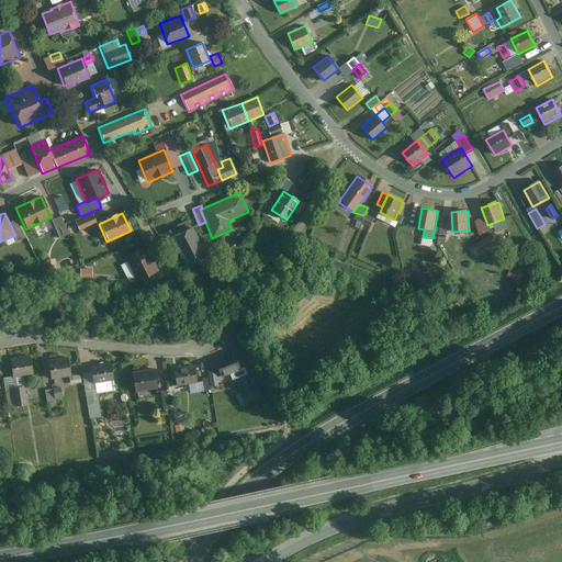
[(356,214),(353,220),(362,223),(364,217),(356,214)]
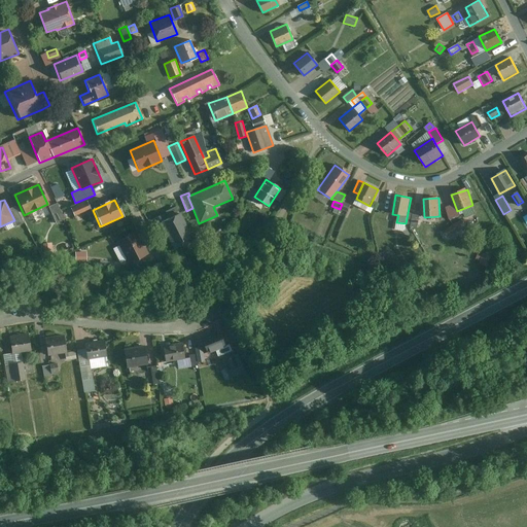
[(85,202),(69,209),(72,216),(89,209),(85,202)]
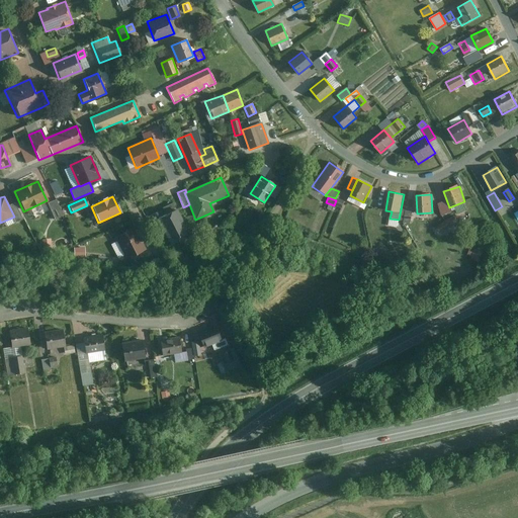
[(336,198),(336,200),(334,205),(341,208),(344,201),(336,198)]
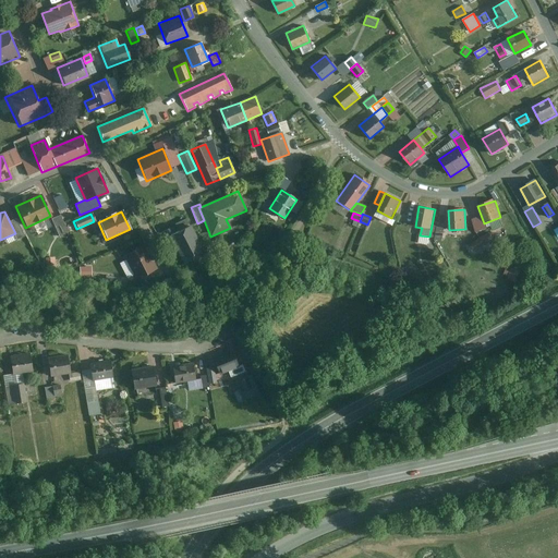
[(65,233),(59,216),(50,219),(57,237),(65,233)]
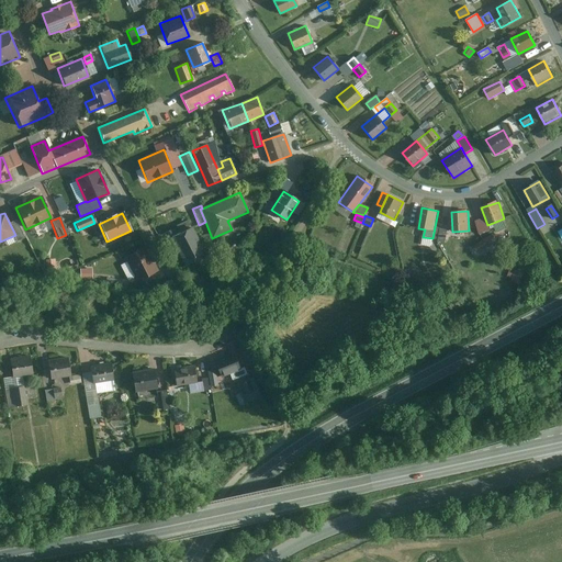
[(188,221),(177,227),(180,234),(191,228),(188,221)]
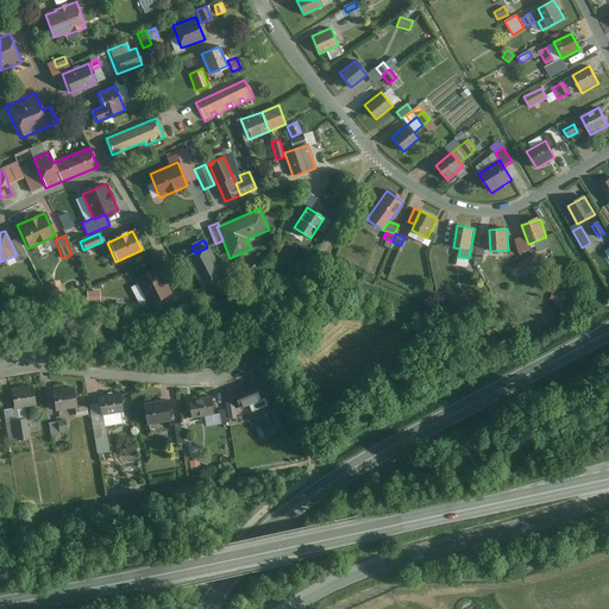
[(223,276),(207,248),(195,253),(183,259),(199,289),(223,276)]
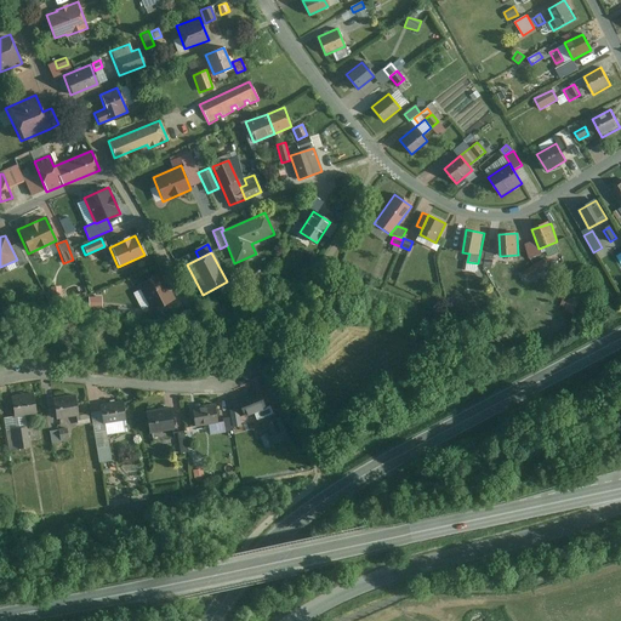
[(495,254),(486,252),(484,265),(484,267),(493,268),(495,254)]
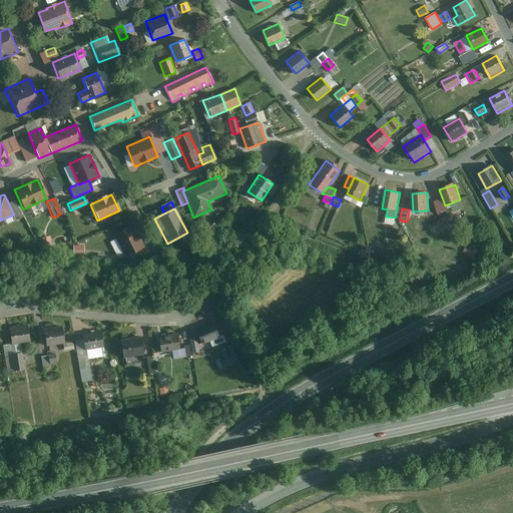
[(450,213),(441,219),(445,225),(454,220),(450,213)]
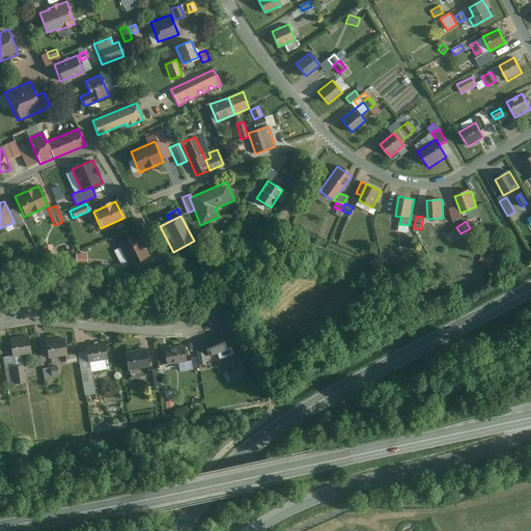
[(460,233),(456,227),(448,232),(452,239),(460,233)]
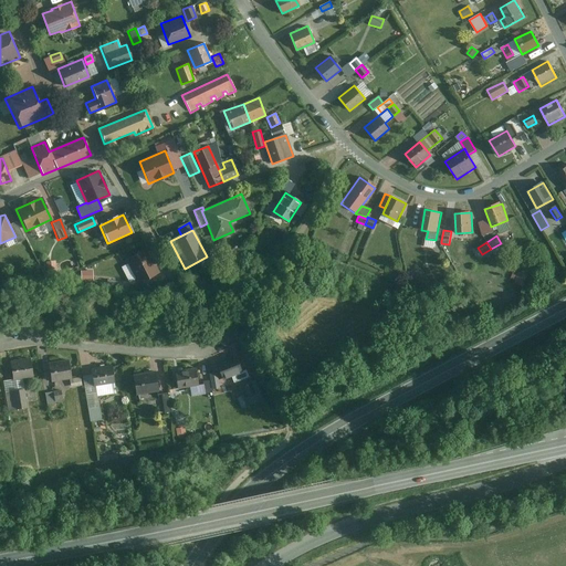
[(145,249),(125,260),(138,284),(158,273),(145,249)]
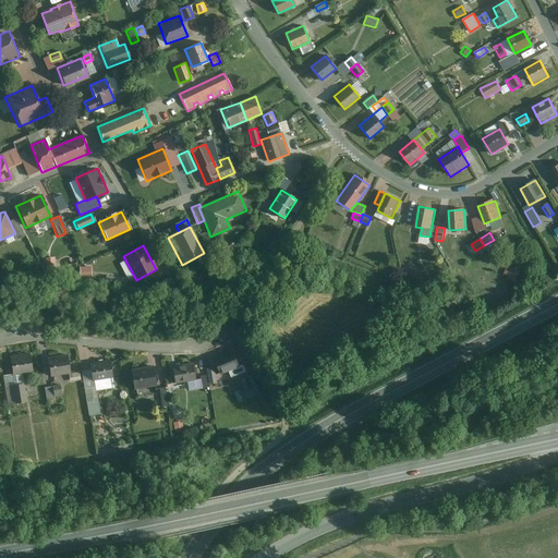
[(522,252),(513,256),(519,266),(528,262),(522,252)]
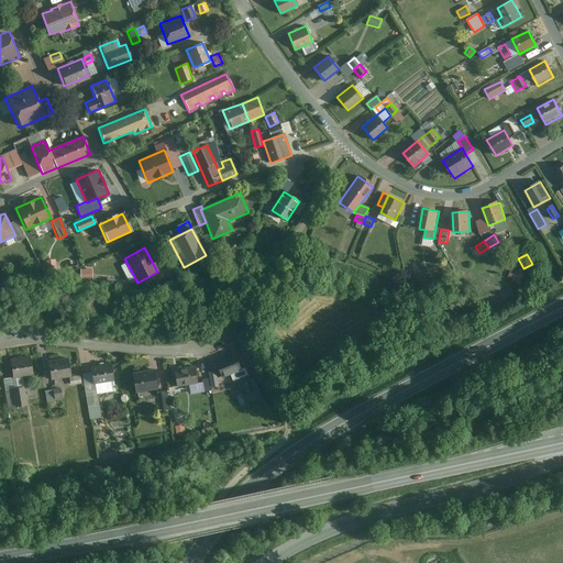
[(55,272),(54,261),(45,262),(46,273),(55,272)]
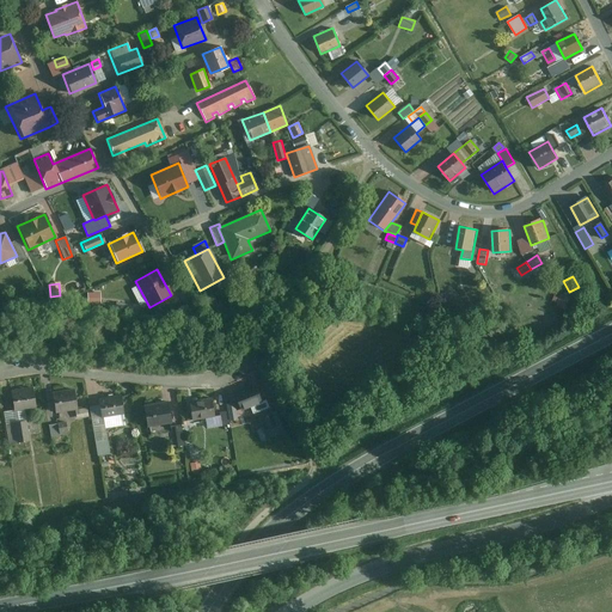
[(101,301),(101,292),(86,292),(86,301),(101,301)]
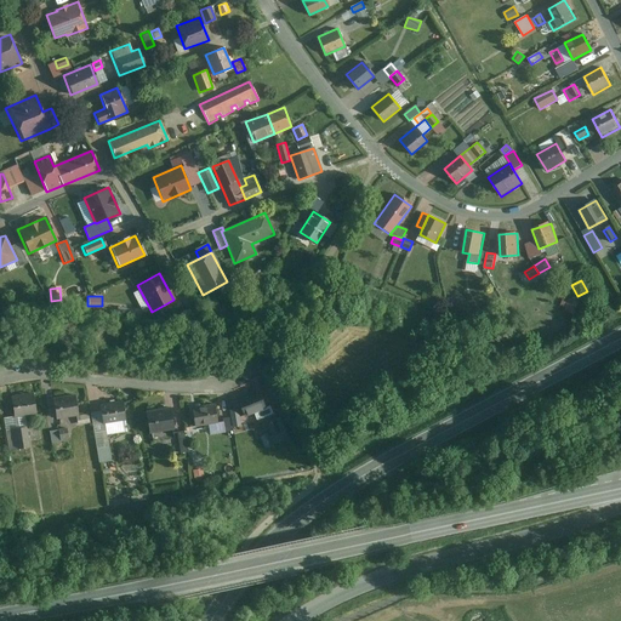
[(559,309),(576,312),(579,300),(562,296),(559,309)]
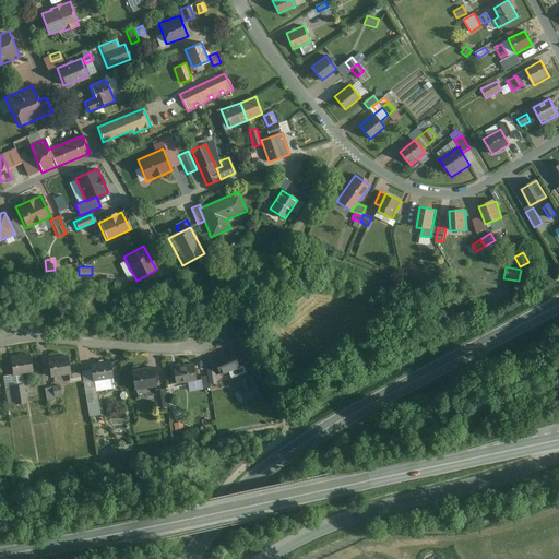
[(232,352),(213,360),(219,377),(239,368),(232,352)]
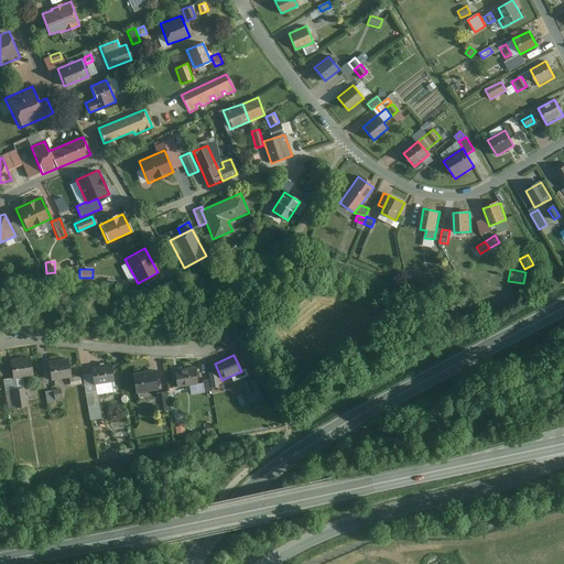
[(30,358),(9,361),(12,379),(33,375),(30,358)]
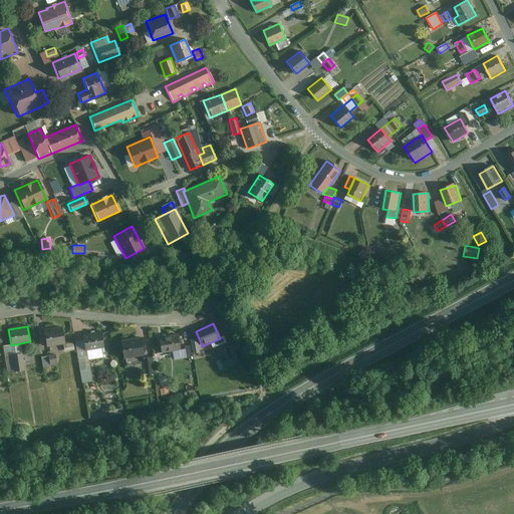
[(61,327),(43,330),(46,347),(64,344),(61,327)]
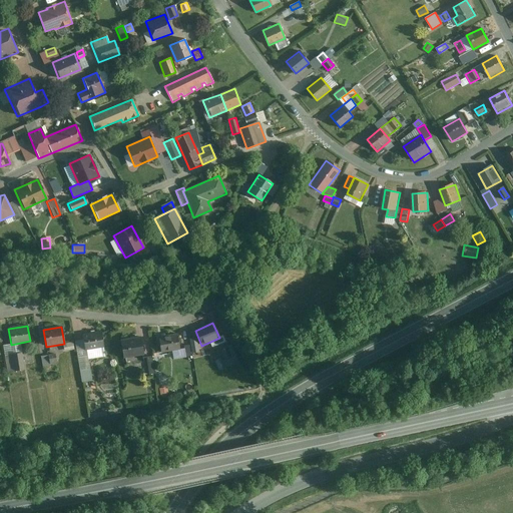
[(100,333),(82,336),(85,352),(103,349),(100,333)]
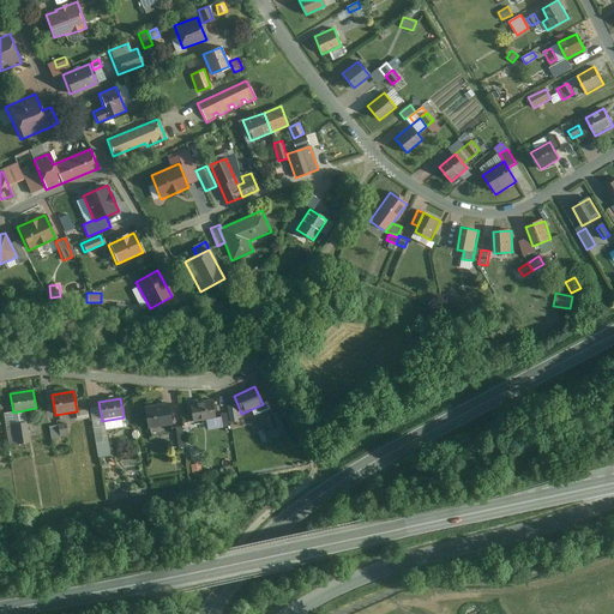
[(211,401),(190,404),(193,423),(216,419),(211,401)]
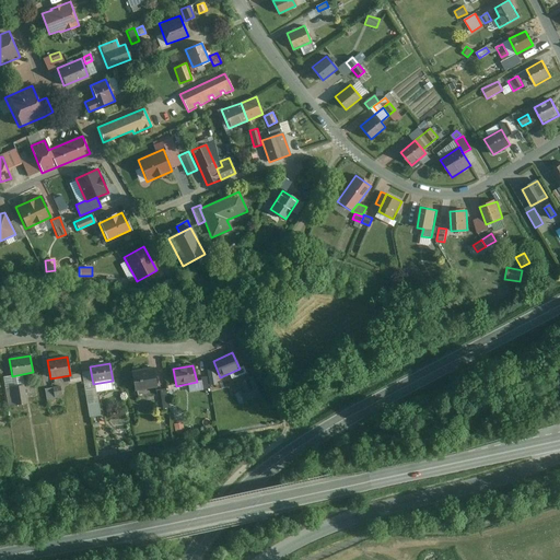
[(154,369),(130,373),(133,393),(158,388),(154,369)]
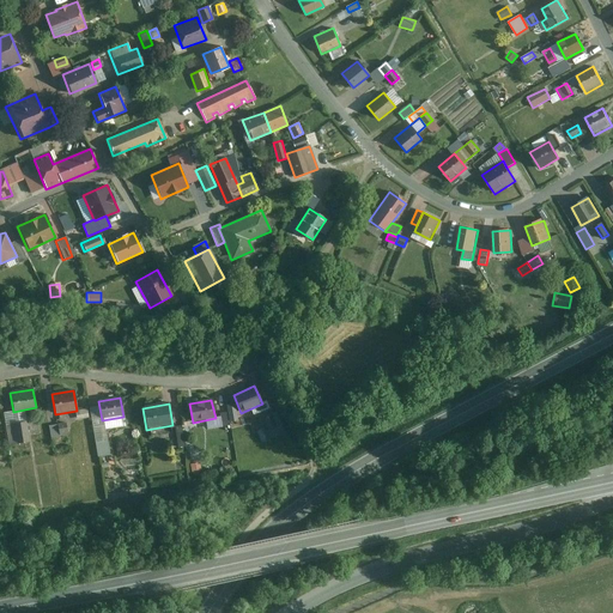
[(284,432),(275,413),(261,419),(265,429),(258,431),(261,442),(284,432)]
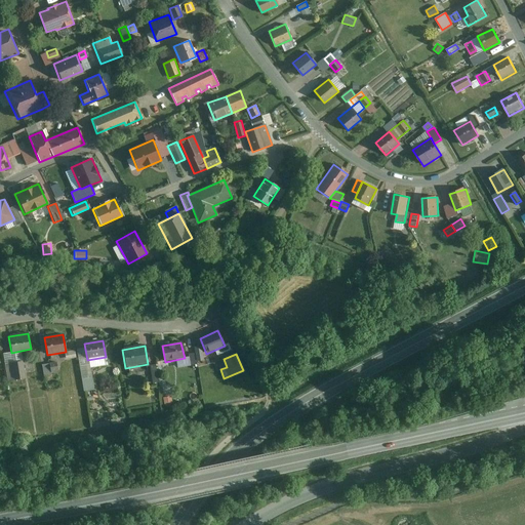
[(22,362),(4,365),(7,381),(25,378),(22,362)]
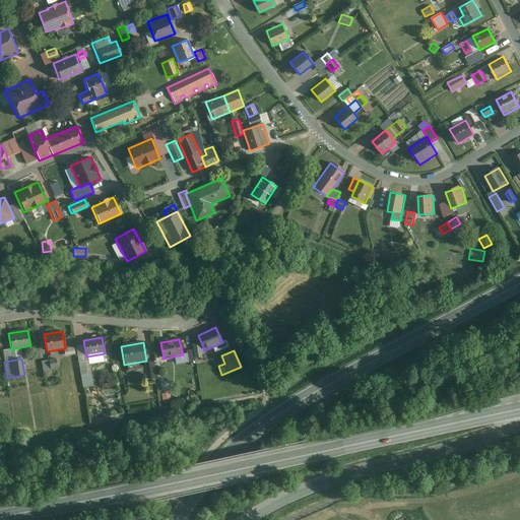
[(156,380),(153,363),(147,364),(151,381),(156,380)]
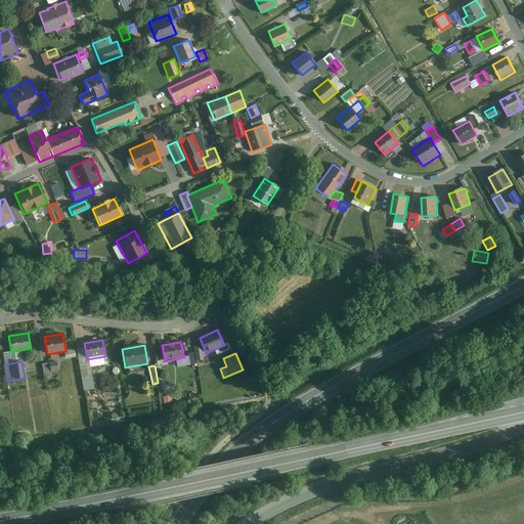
[(91,379),(81,381),(83,391),(92,390),(91,379)]
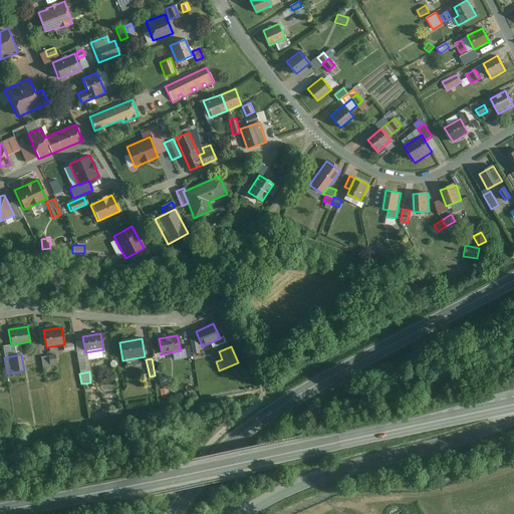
[(168,387),(161,389),(163,397),(170,395),(168,387)]
